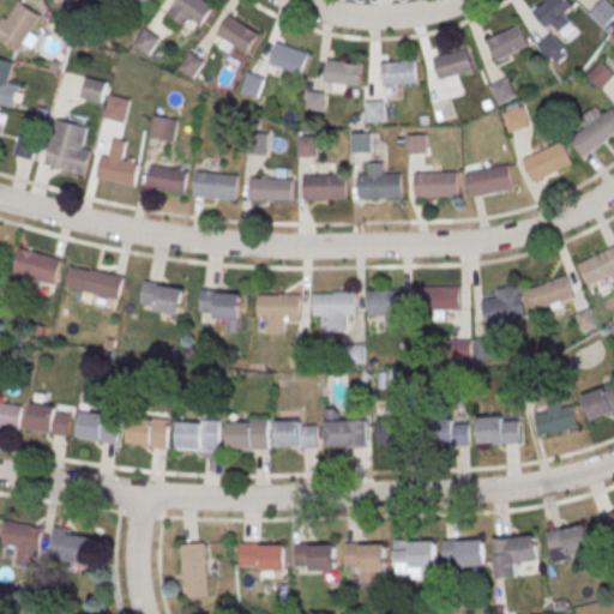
[(17,0),(16,0),(0,24),(0,38),(22,53),(44,18),(17,0)]
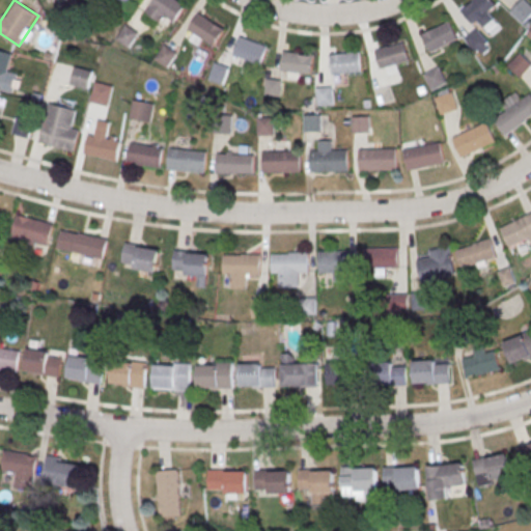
[(173,0),(155,0),(145,16),(160,25),(165,18),(174,24),(186,8),(173,0)]
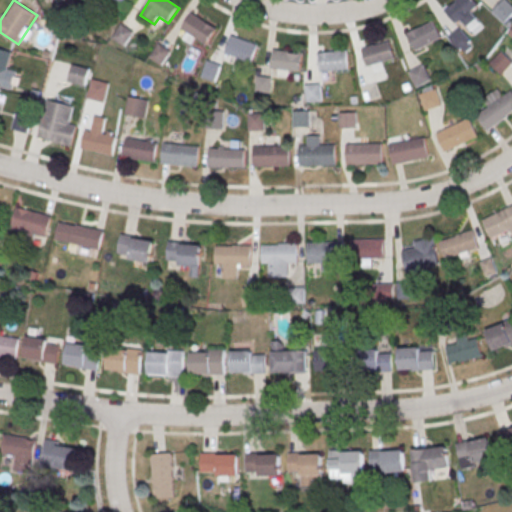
[(458,0),(444,12),(456,27),(479,8),(471,0),(458,0)]
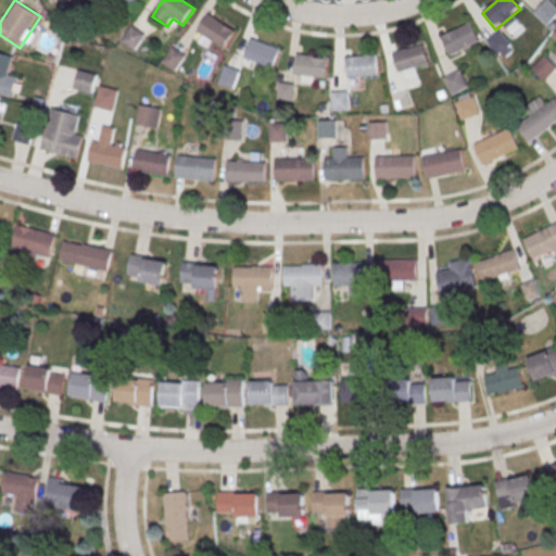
[(548,26),(555,19),(555,7),(548,0),(545,0),(533,12),(548,26)]
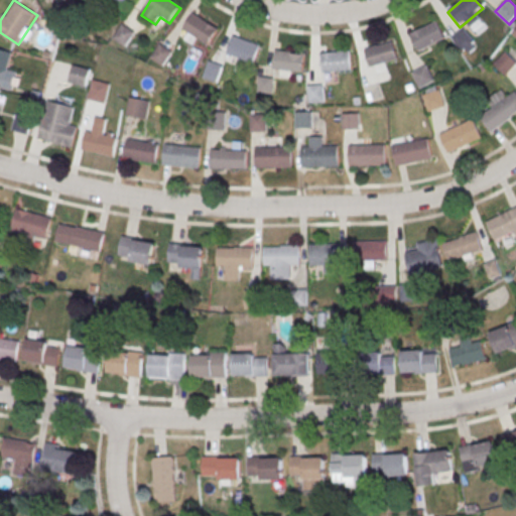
[(194,15),(182,32),(208,48),(219,31),(194,15)]
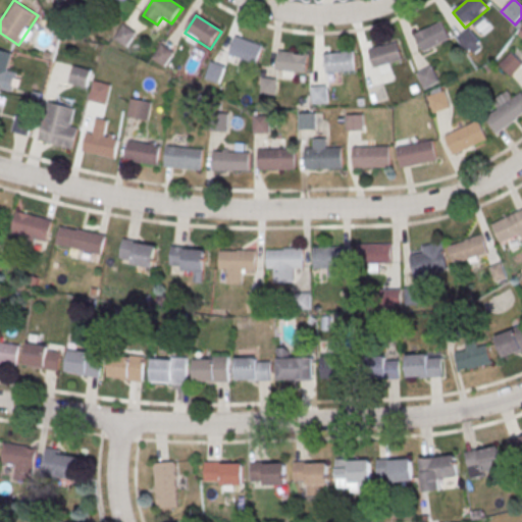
[(415,38),(424,54),(450,41),(441,23),(415,38)]
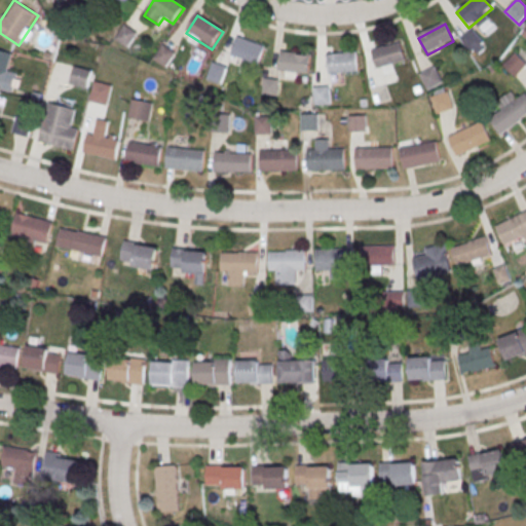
[(115,41),(125,27),(138,35),(127,49),(115,41)]
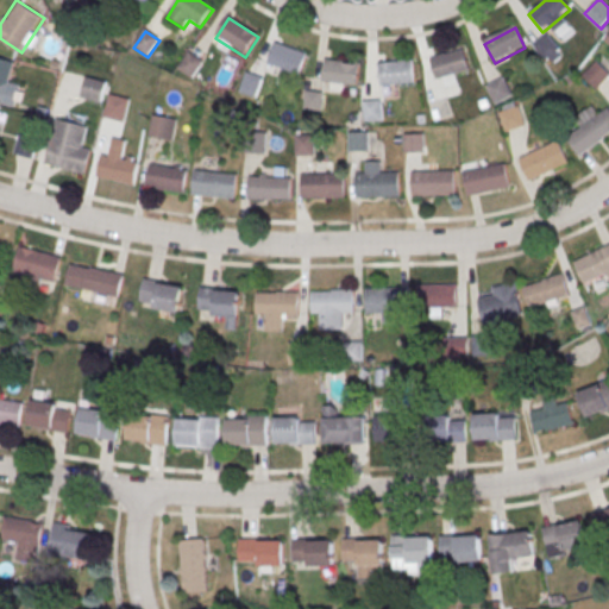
[(563,51),(545,32),(532,45),(548,64),(563,51)]
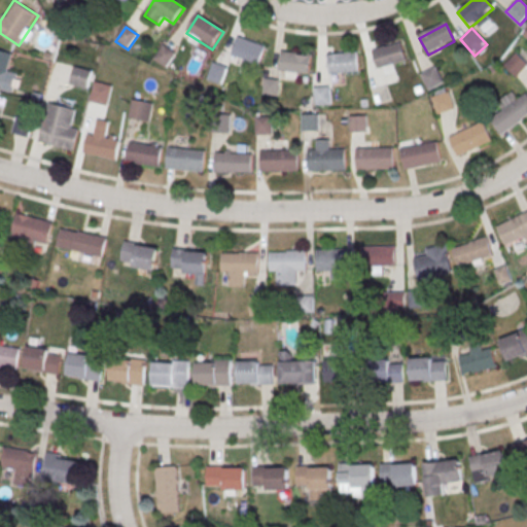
[(238,38),(231,57),(258,68),(266,49),(238,38)]
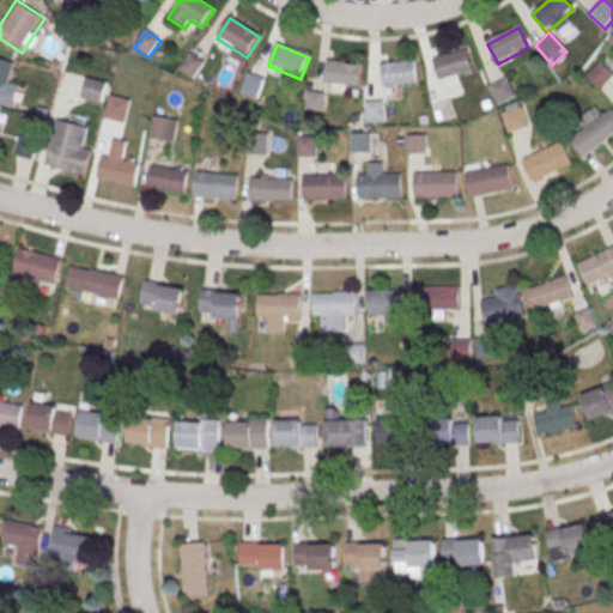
[(434,62),(441,84),(474,73),(467,52),(434,62)]
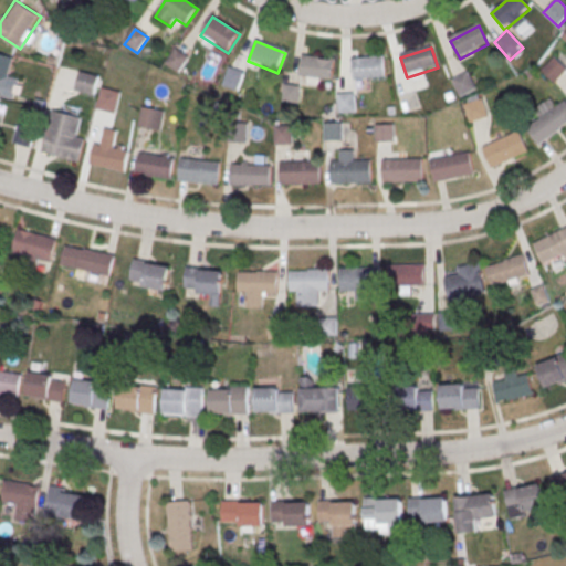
[(165,65),(176,50),(189,59),(178,74),(165,65)]
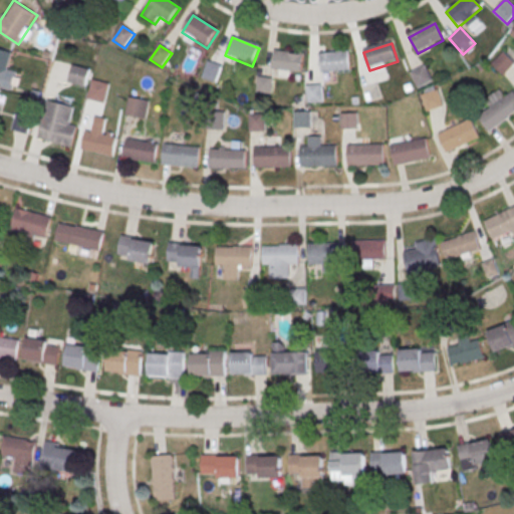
[(513,62),(513,60),(503,50),(491,63),(503,74),(513,62)]
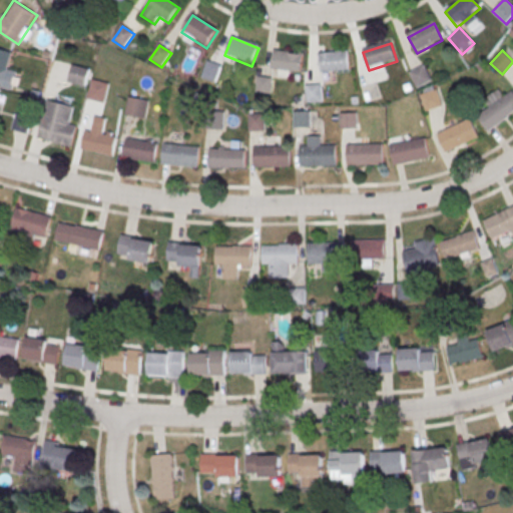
[(0,51),(14,55),(9,71),(18,73),(13,93),(0,89),(0,51)]
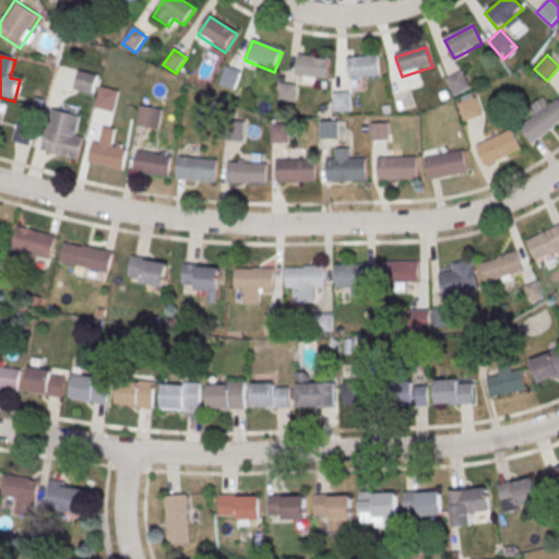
[(299,58),(297,79),(329,82),(331,61),(299,58)]
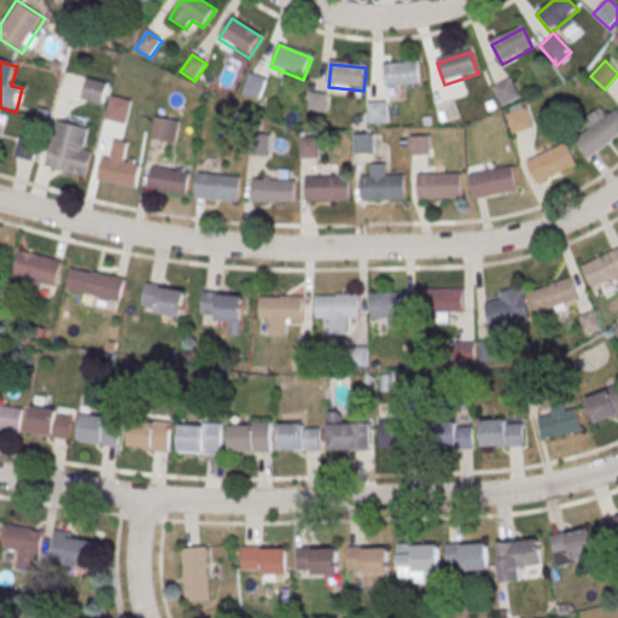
[(385,66),(386,89),(421,87),(420,64),(385,66)]
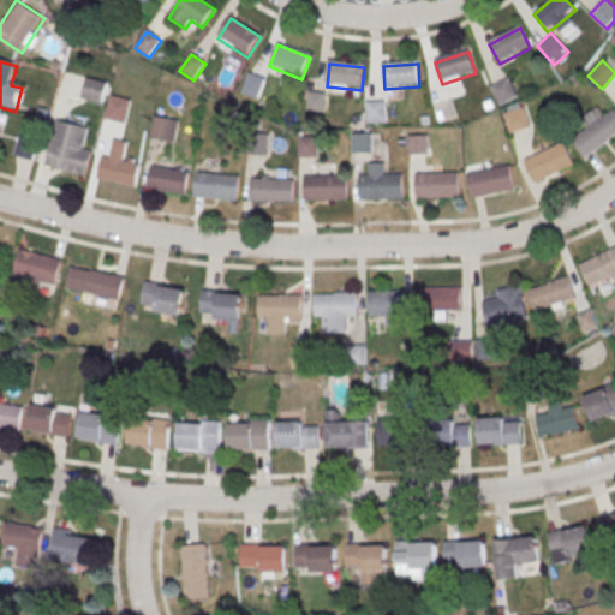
[(242,95),(249,76),(266,82),(258,101),(242,95)]
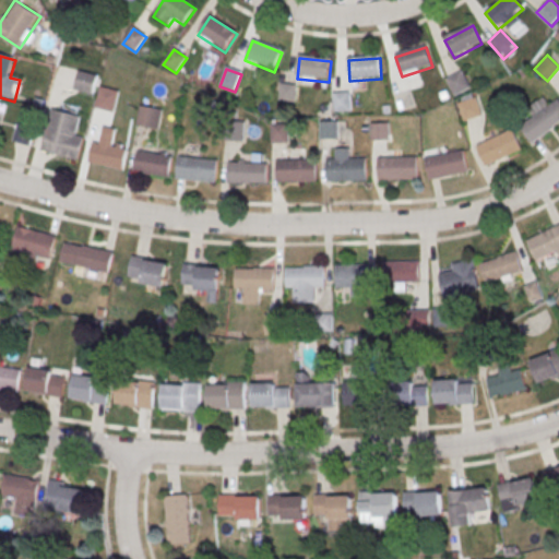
[(73,87),(93,94),(99,75),(79,70),(73,87)]
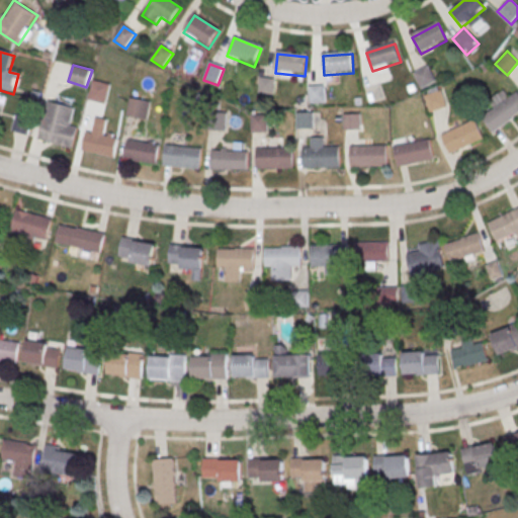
[(421,88),(435,81),(428,65),(413,72),(421,88)]
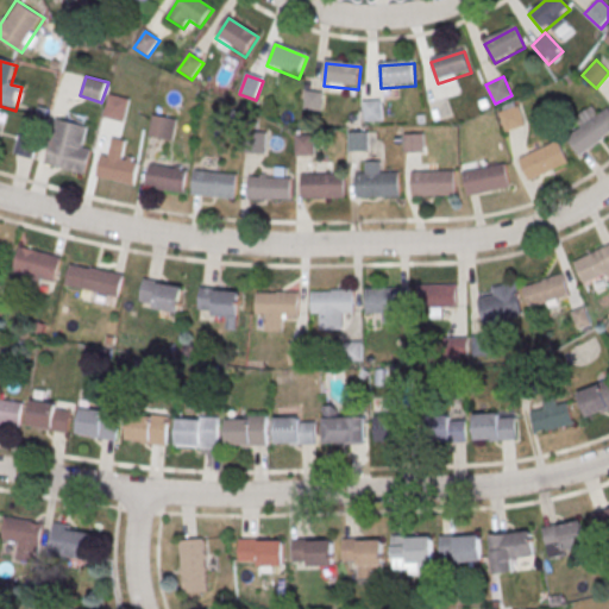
[(130,99),(110,93),(104,115),(124,121),(130,99)]
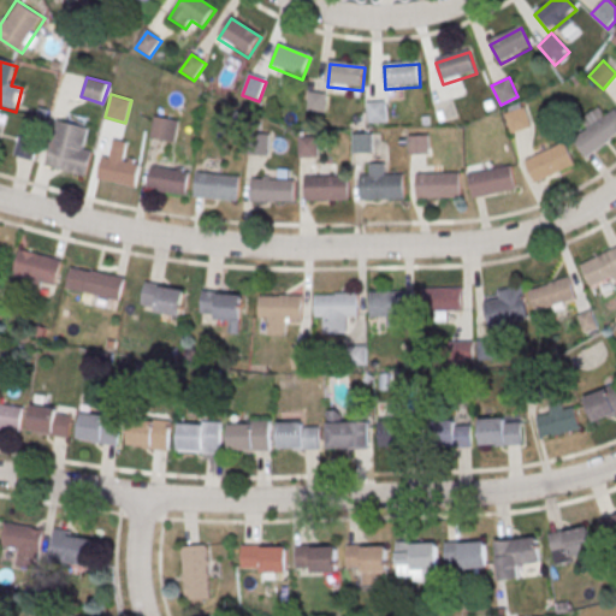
[(307,114),(309,94),(327,96),(325,117),(307,114)]
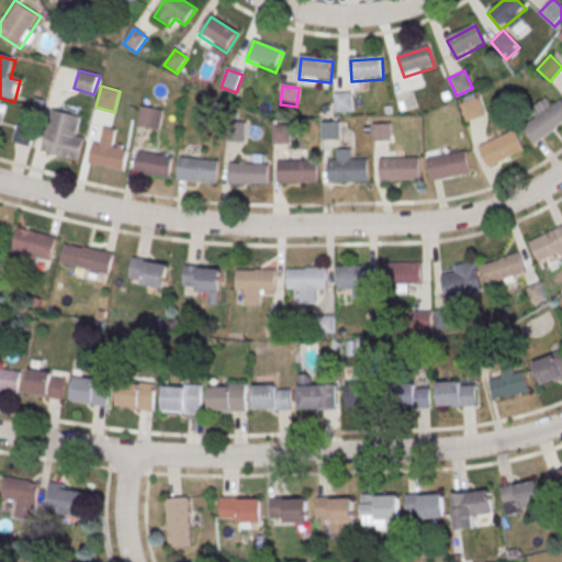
[(459,101),(467,122),(484,115),(476,93),(459,101)]
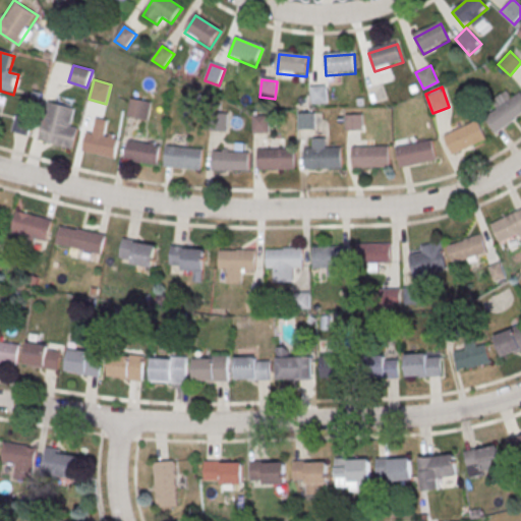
[(311,106),(310,89),(326,89),(326,106),(311,106)]
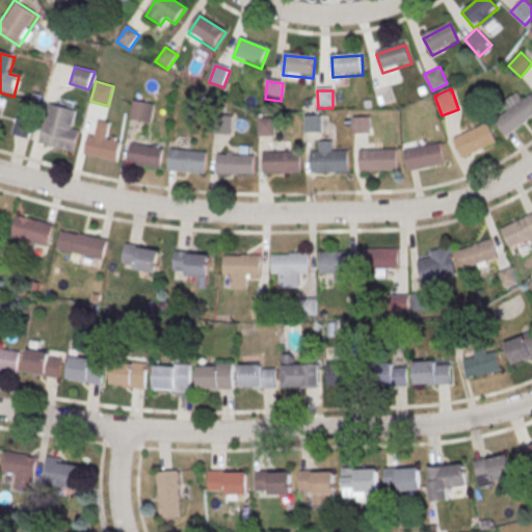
[(522,100),(516,94),(502,104),(507,110),(494,120),(506,135),(531,115),(531,95),(531,94),(522,100)]
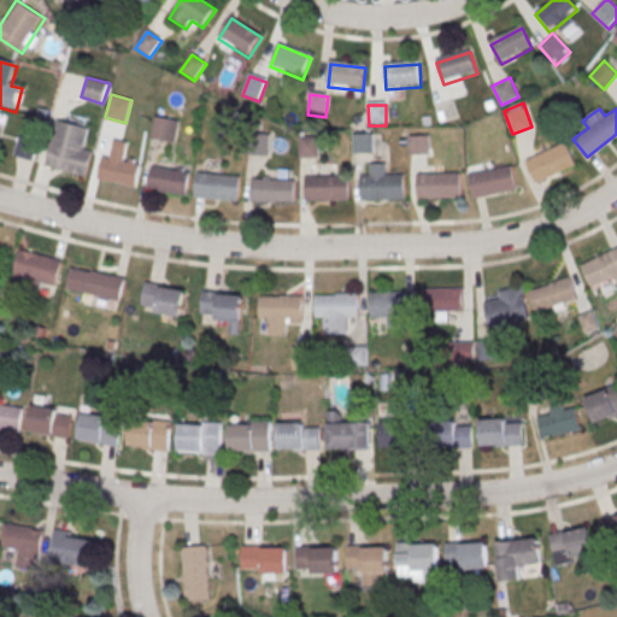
[(150,137),(176,142),(181,121),(154,116),(150,137)]
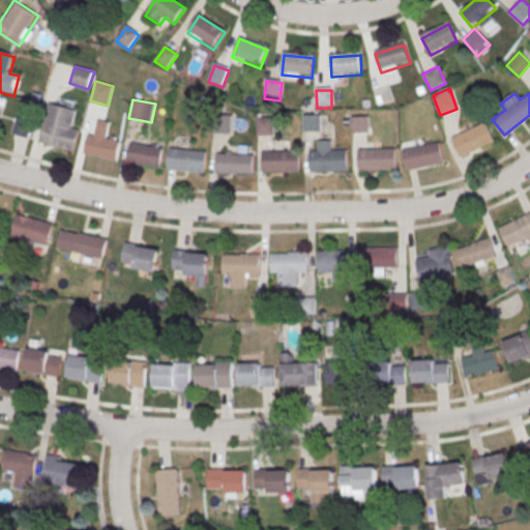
[(81,110),(49,102),(39,142),(71,150),(81,110)]
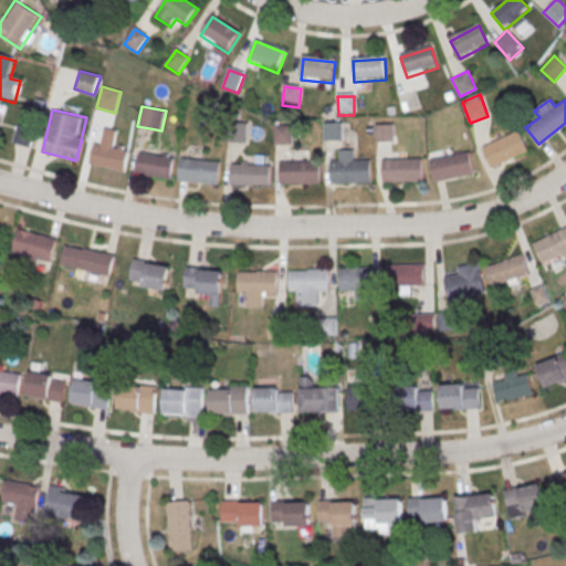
[(13,142),(30,146),(35,128),(19,123),(13,142)]
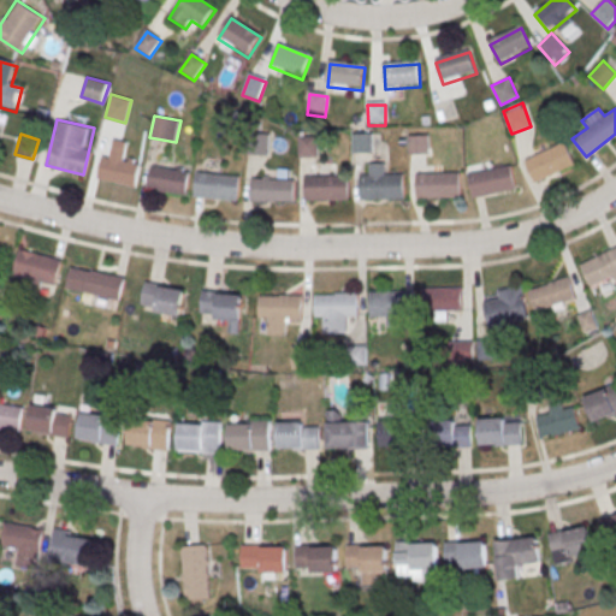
[(249,158),(249,137),(267,136),(267,158),(249,158)]
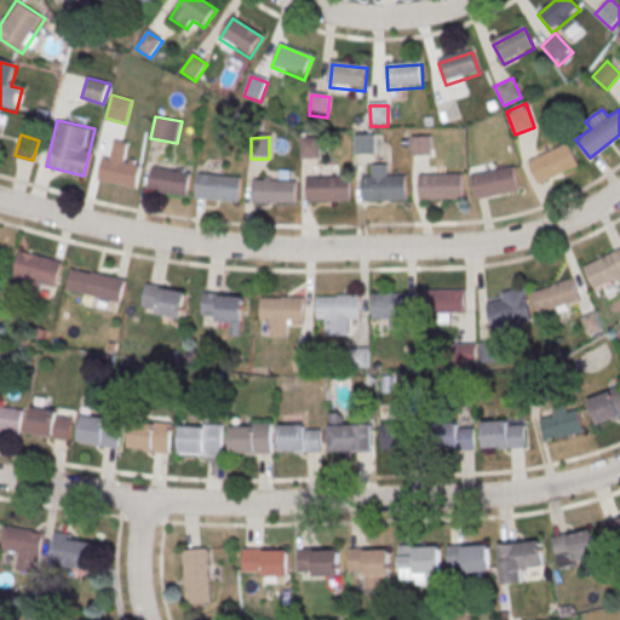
[(357,159),(357,138),(374,137),(374,158),(357,159)]
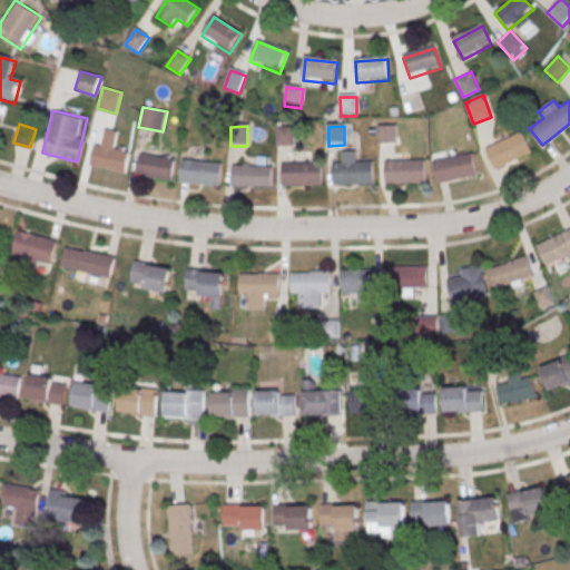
[(126,172),(130,148),(117,146),(120,131),(98,127),(91,166),(126,172)]
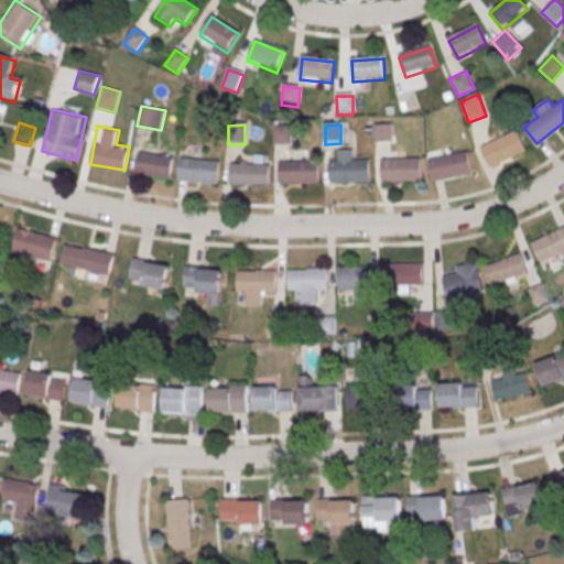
[(376,145),(376,127),(392,127),(392,145),(376,145)]
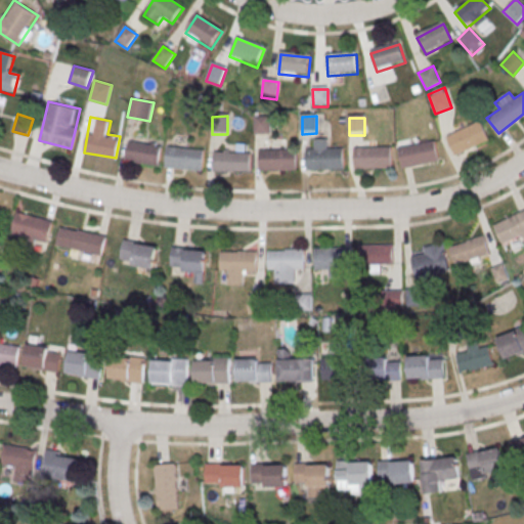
[(255,136),(255,119),(269,119),(270,136),(255,136)]
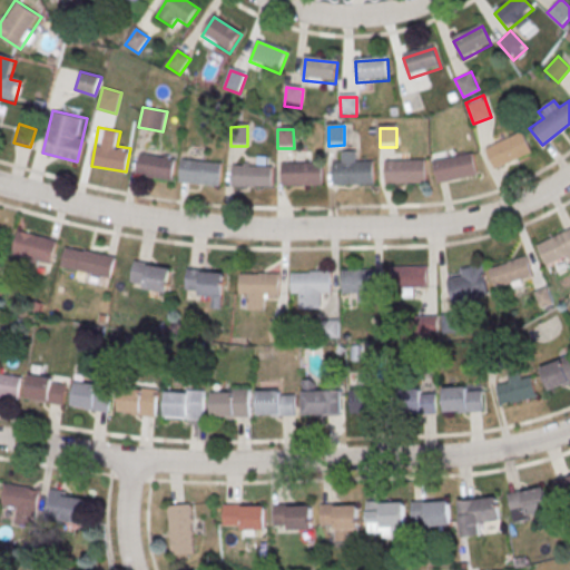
[(485,145),(491,166),(530,155),(523,134),(485,145)]
